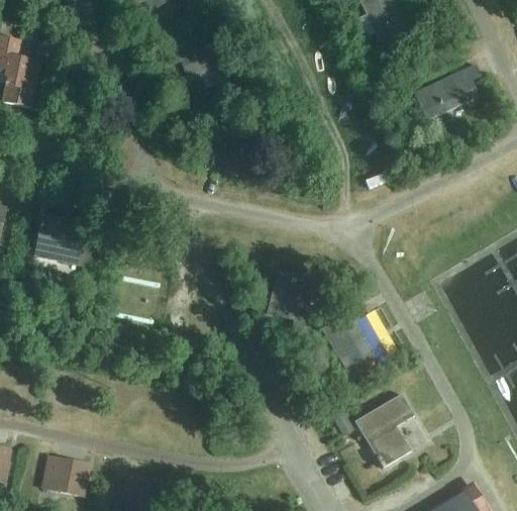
[(134,0),(143,12),(161,0),(134,0)]
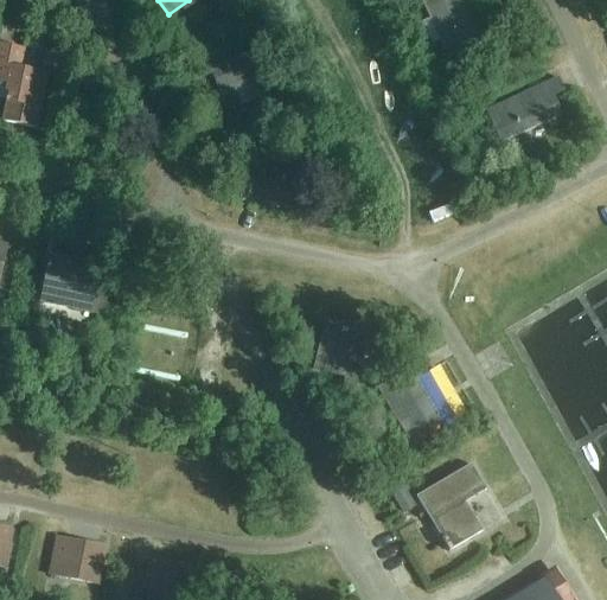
[(423,0),(426,5),(434,1),(438,10),(433,12),(442,31),(439,33),(448,52),(477,38),(459,0),(423,0)]
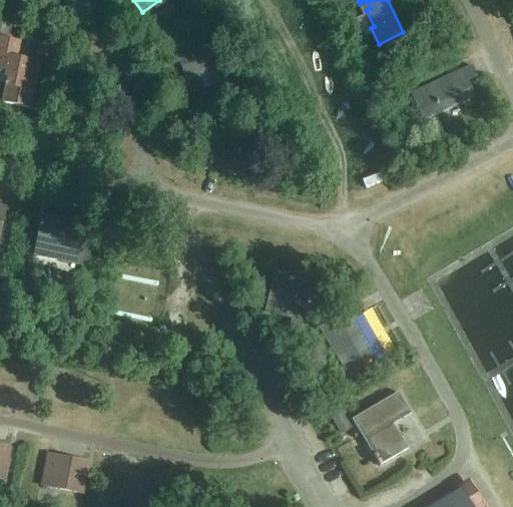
[(4,98),(30,104),(40,59),(17,53),(20,38),(1,33),(0,39),(0,77),(6,79),(6,80),(8,80),(4,98)]
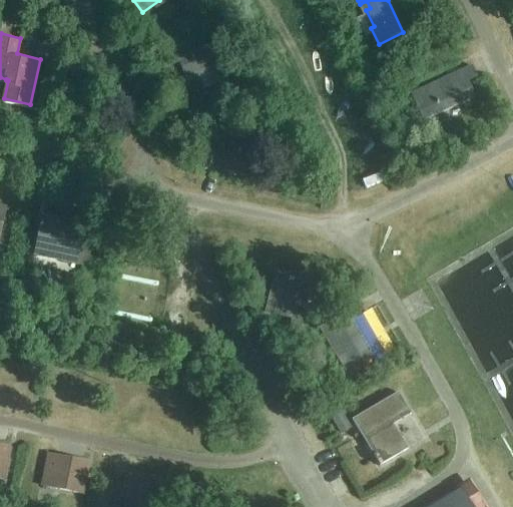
[(55,52),(56,36),(39,35),(38,51),(55,52)]
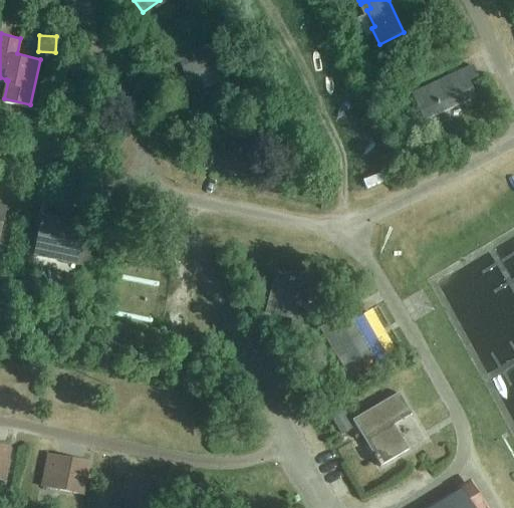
[(178,56),(187,78),(224,63),(215,39),(179,53),(174,42),(163,46),(169,60),(178,56)]
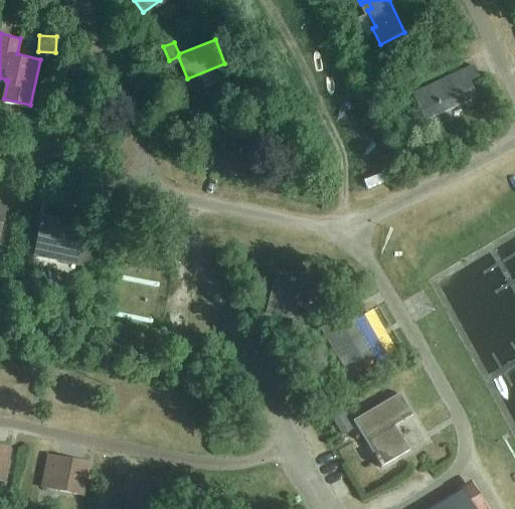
[(465,77),(477,71),(473,62),(411,91),(423,117),(442,109),(441,105),(459,97),(459,98),(471,93),(465,77)]
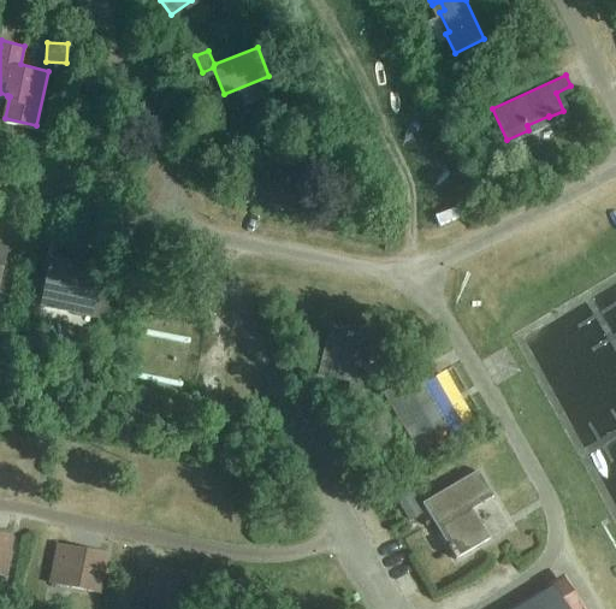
[(463,197),(438,205),(443,218),(467,210),(463,197)]
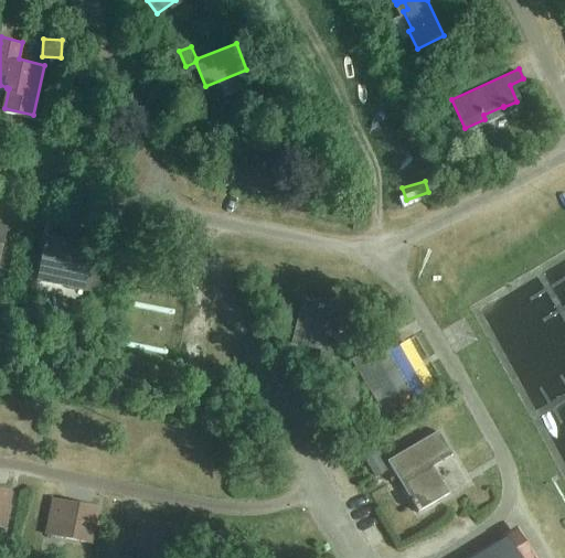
[(81,286),(94,288),(99,263),(86,260),(91,243),(45,233),(39,267),(83,277),(81,286)]
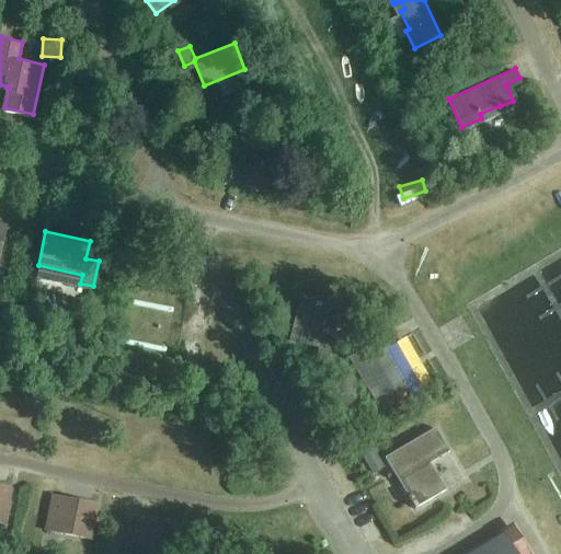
[(313,360),(323,364),(338,304),(316,299),(317,295),(300,290),(289,336),(318,343),(313,360)]
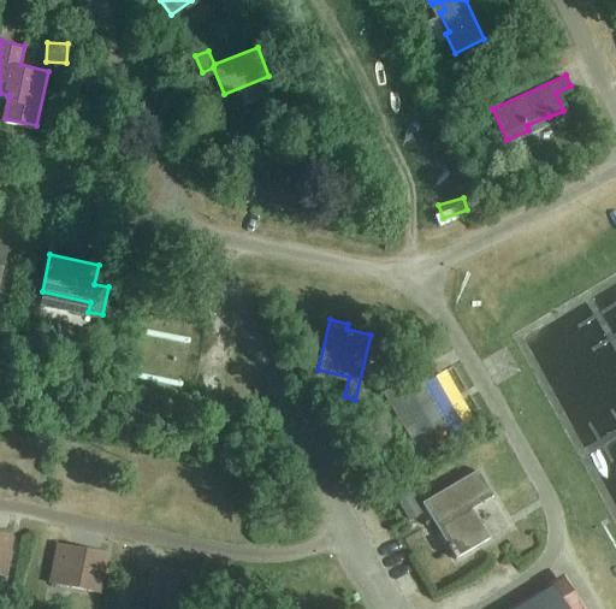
[(402,378),(383,389),(419,450),(434,441),(430,432),(450,420),(425,378),(408,388),(402,378)]
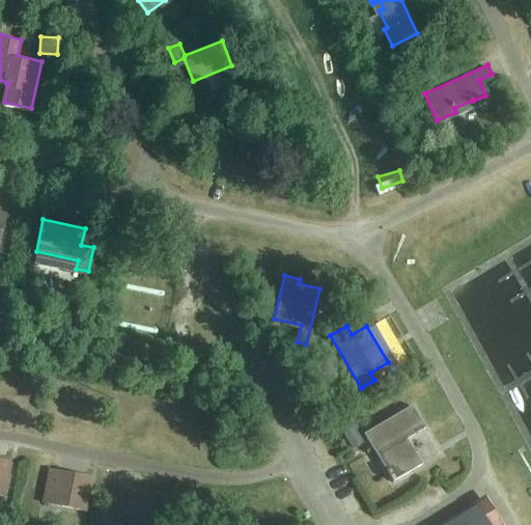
[(403,432),(422,420),(411,404),(364,432),(392,479),(422,462),(403,432)]
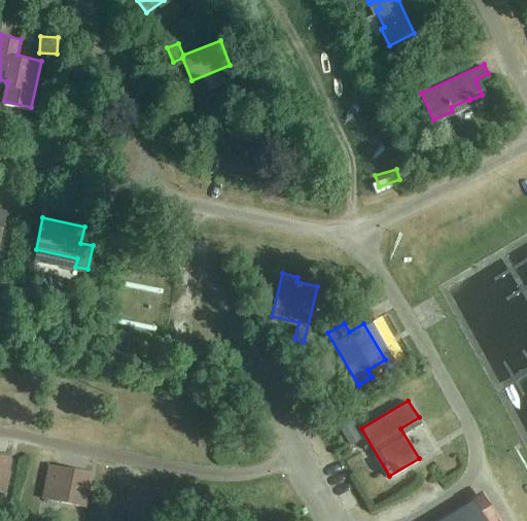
[(0,487),(2,488),(9,456),(0,454),(0,487)]
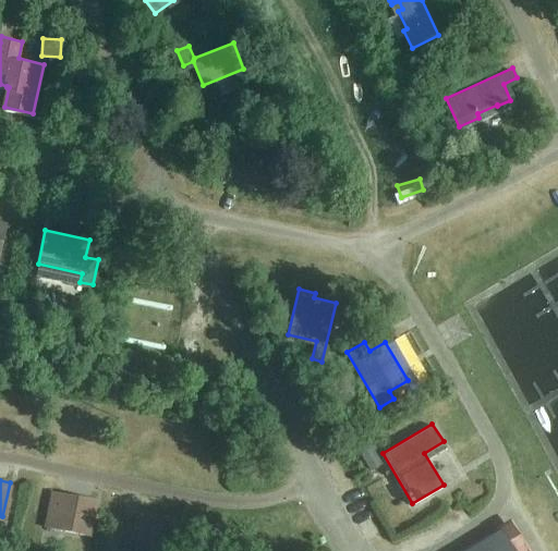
[(45,523),(88,531),(95,498),(61,491),(60,493),(51,491),(45,523)]
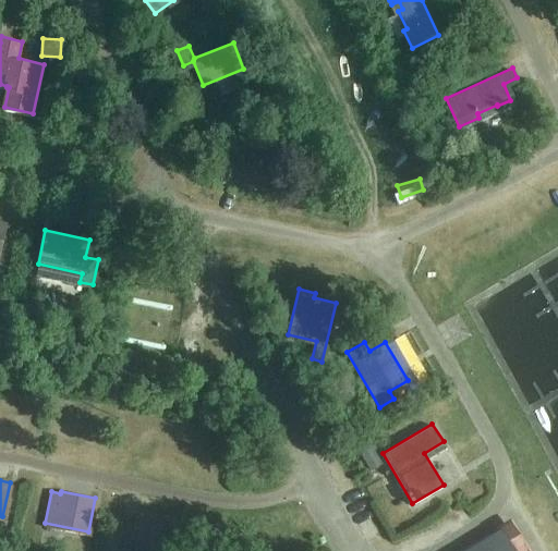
[(130,542),(169,550),(172,550),(180,517),(146,511),(145,513),(136,511),(130,542)]
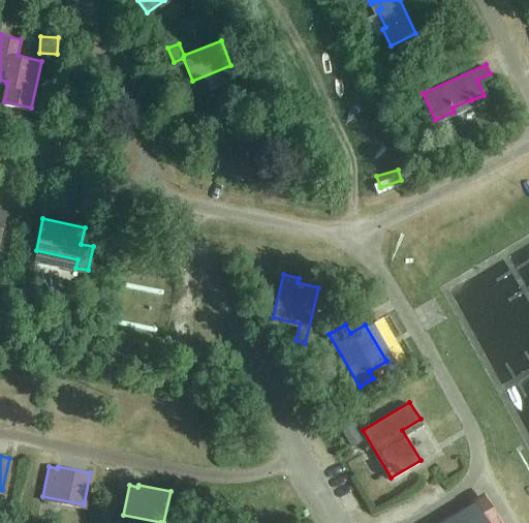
[(498,522),(496,518),(488,522),(485,522),(473,503),(439,522),(498,522)]
